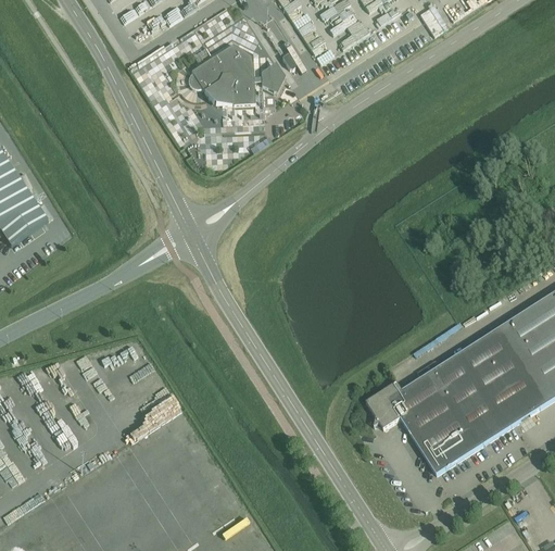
[(339,29),(315,38),(319,48),(343,39),(339,29)]
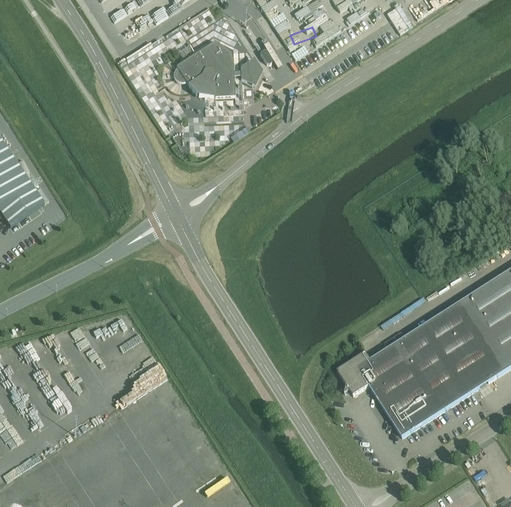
[(192,89),(192,88),(195,87),(203,91),(204,94),(203,94),(203,95),(234,94),(233,73),(240,73),(240,77),(251,83),(257,70),(250,58),(239,65),(239,69),(232,69),(231,49),(213,39),(175,63),(177,67),(176,67),(174,70),(174,73),(174,76),(176,78),(179,80),(182,80),(185,79),(192,89)]
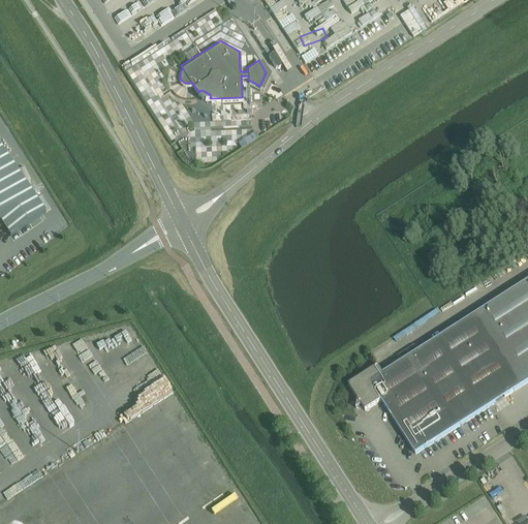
[(190,50),(193,55),(198,51),(199,51),(196,45),(190,50)]
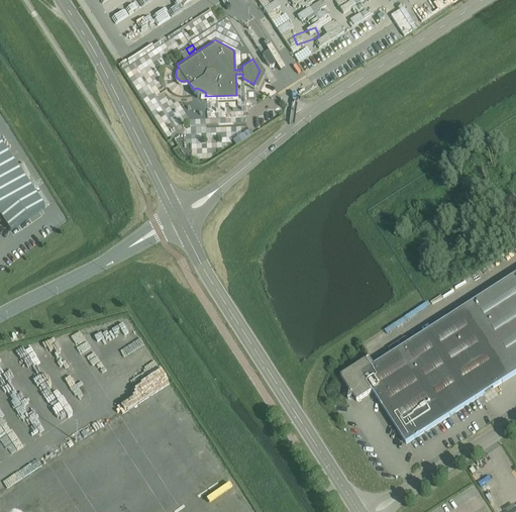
[(141,71),(148,69),(146,62),(140,64),(141,71)]
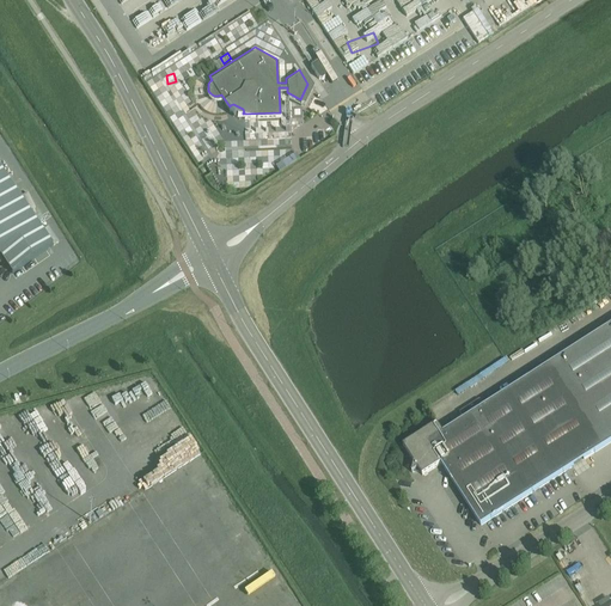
[(0,251),(11,268),(52,240),(0,164),(0,251)]
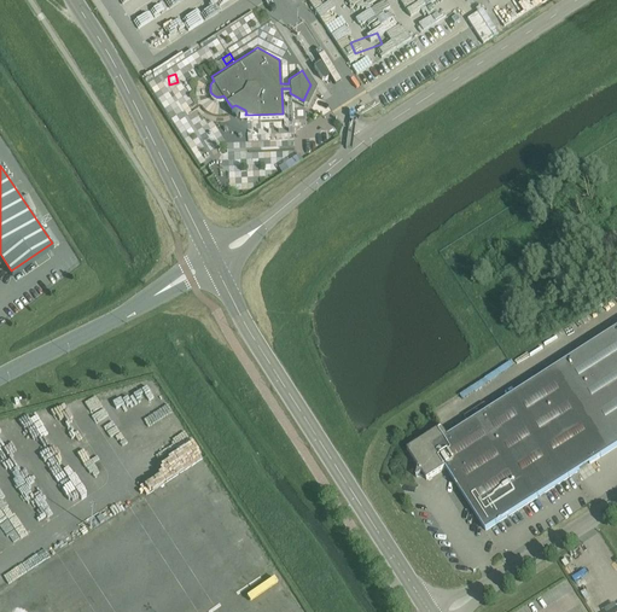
[(616,321),(556,361),(446,431),(440,423),(406,444),(425,474),(444,462),(484,525),(616,439),(616,321)]
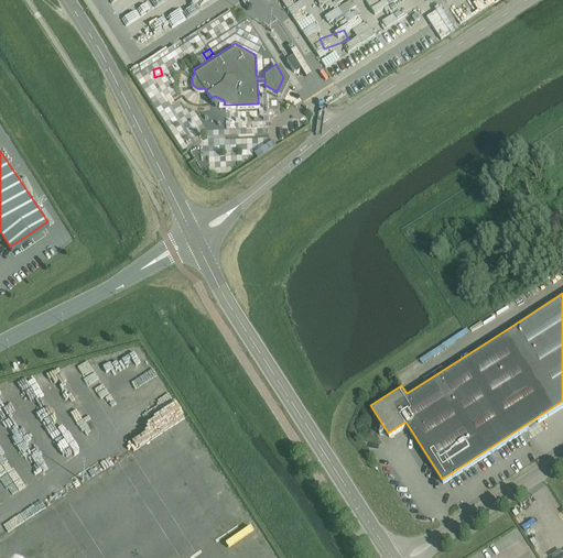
[(28,368),(19,371),(22,379),(31,374),(28,368)]
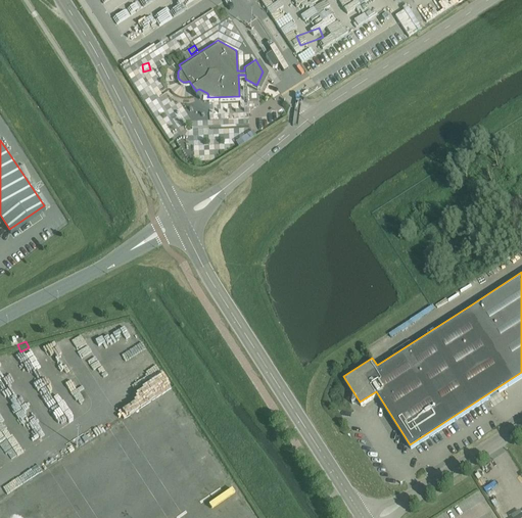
[(153,429),(187,413),(179,397),(145,414),(153,429)]
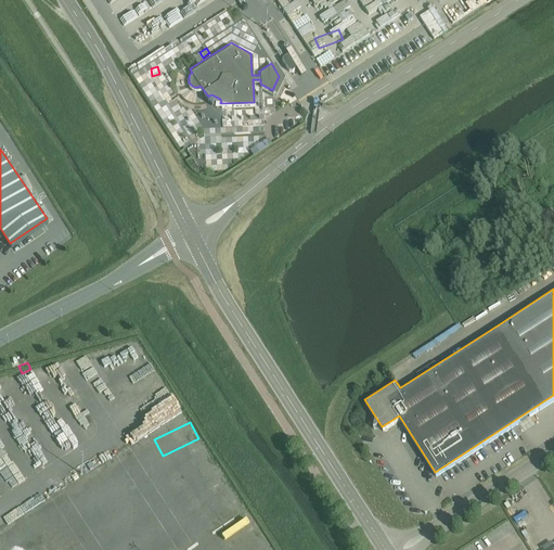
[(97,465),(111,457),(106,448),(91,457),(97,465)]
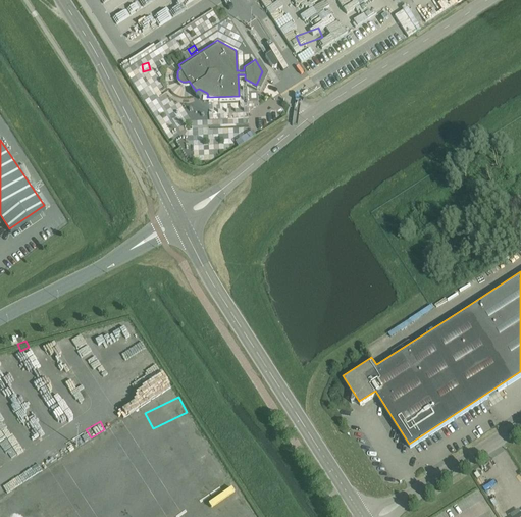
[(174,436),(165,438),(166,443),(162,444),(164,452),(177,448),(174,436)]
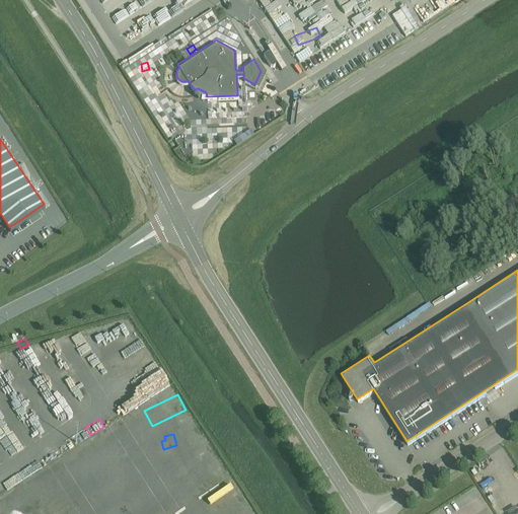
[(150,453),(161,449),(158,441),(148,445),(150,453)]
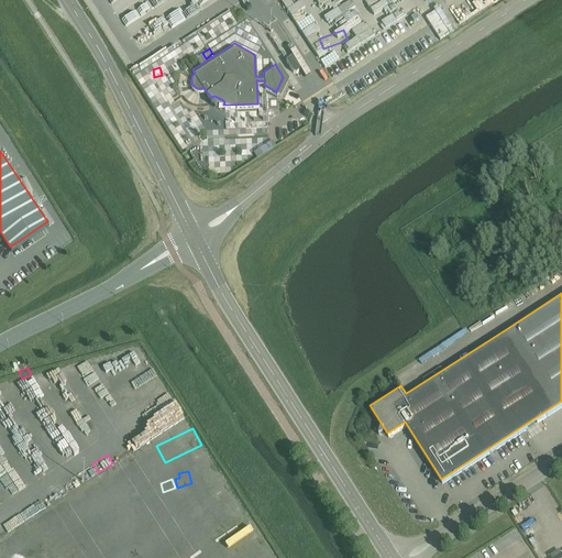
[(132,514),(141,510),(139,504),(145,501),(142,493),(132,498),(136,505),(129,509),(132,514)]
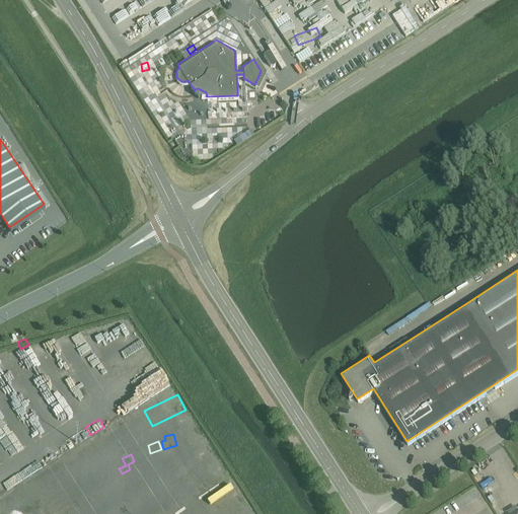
[(23,468),(37,470),(38,462),(24,461),(23,468)]
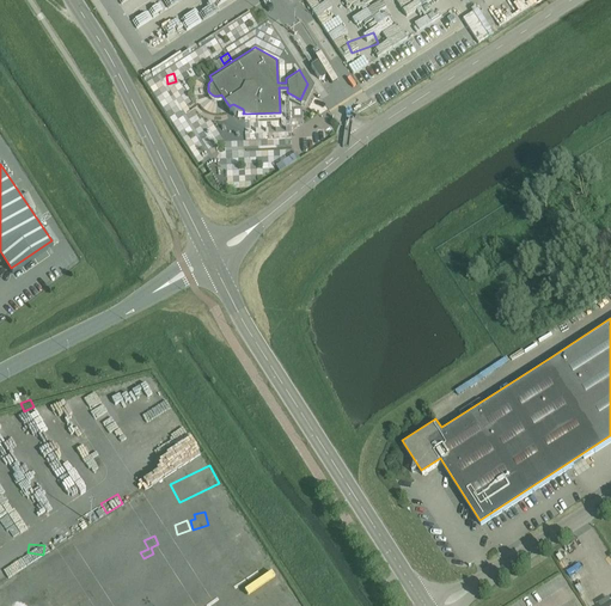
[(185,550),(189,557),(200,551),(196,545),(185,550)]
